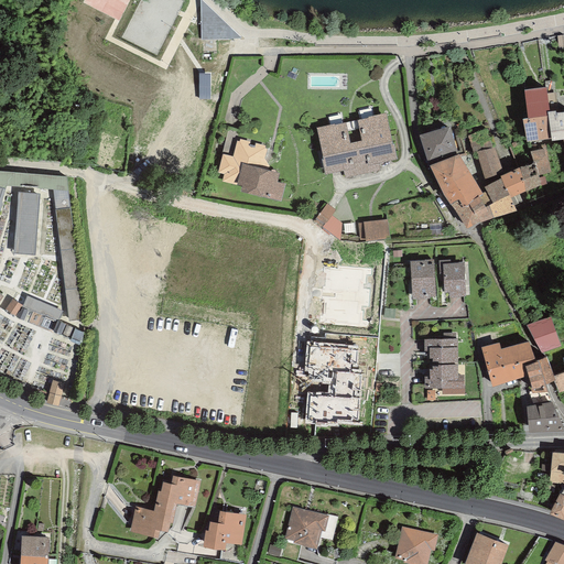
[(199,41),(240,38),(199,2),(199,41)]
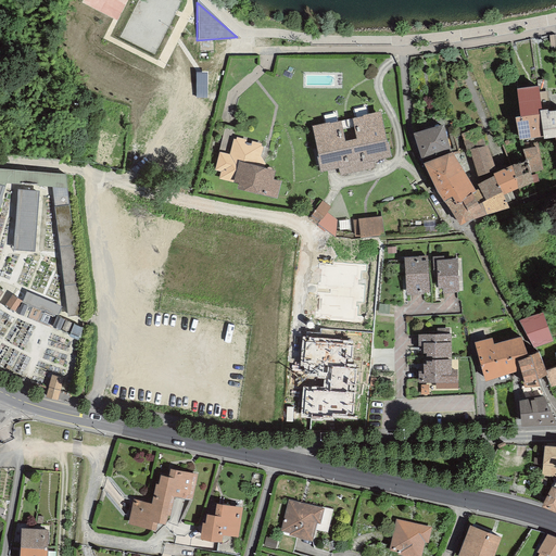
[(541,111),(540,93),(539,87),(519,89),(522,116),(517,117),(520,136),(533,135),(547,133),(555,131),(555,112),(547,114),(546,110),(541,111)]
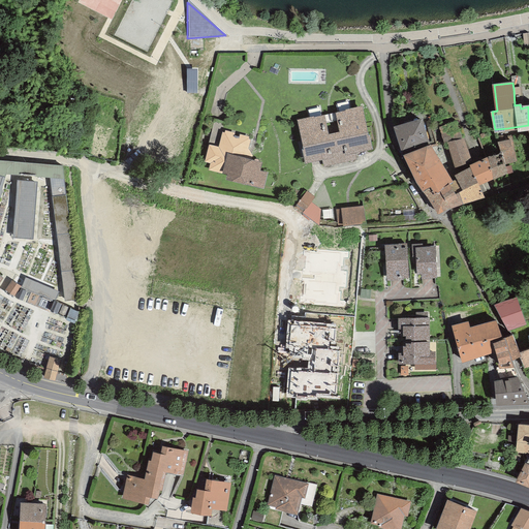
[(0,117),(1,118),(10,91),(1,88),(0,91),(0,117)]
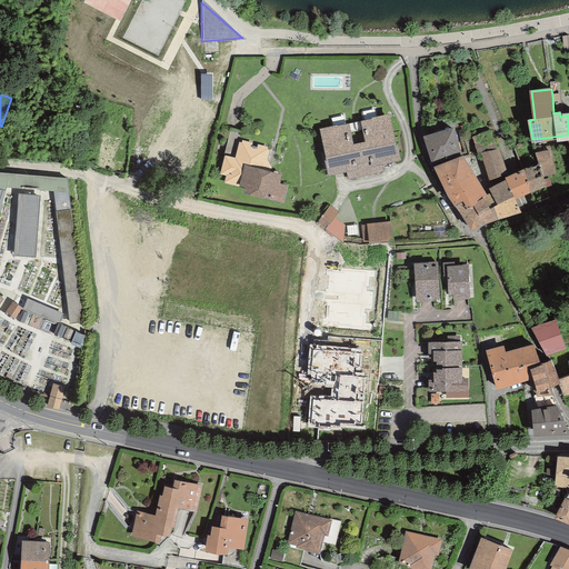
[(25,120),(32,112),(23,105),(16,112),(25,120)]
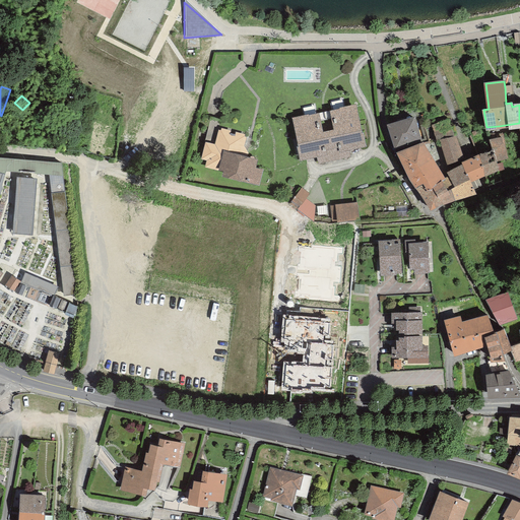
[(107,113),(108,107),(108,105),(95,104),(92,112),(107,113)]
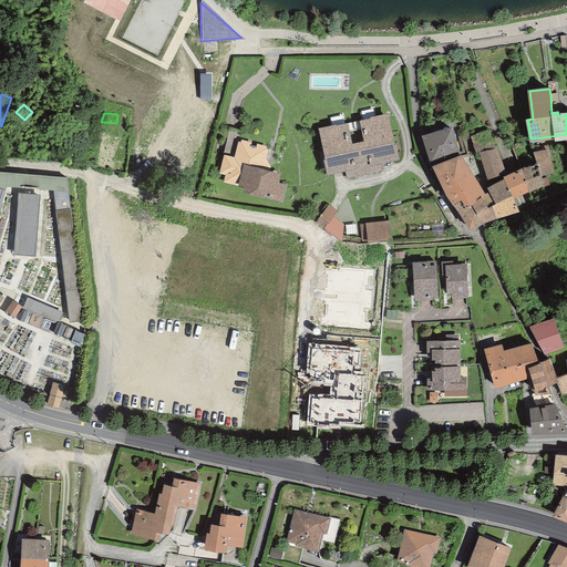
[(394,157),(387,117),(362,123),(367,142),(349,146),(346,125),(321,131),(330,172),(354,166),(353,162),(370,158),(371,162),(394,157)]
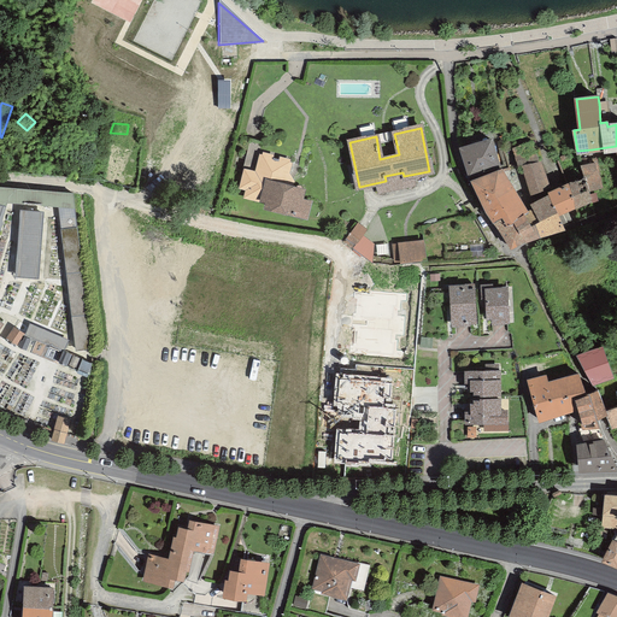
[(382,139),(394,137),(393,129),(381,130),(382,139)]
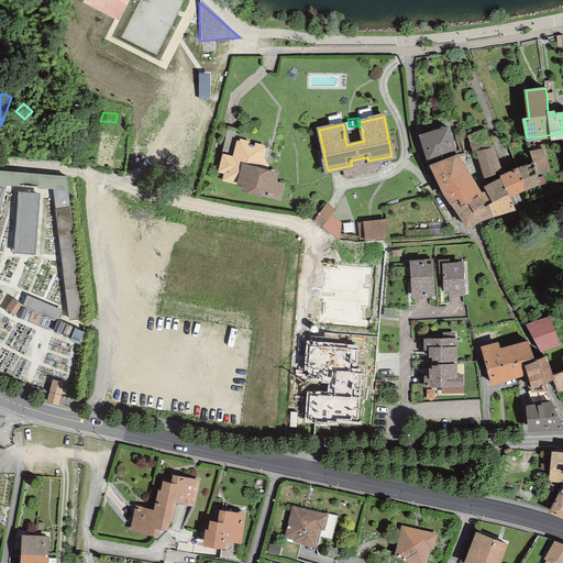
[(234,159),(239,142),(236,142),(240,130),(228,127),(220,155),(224,156),(234,159)]
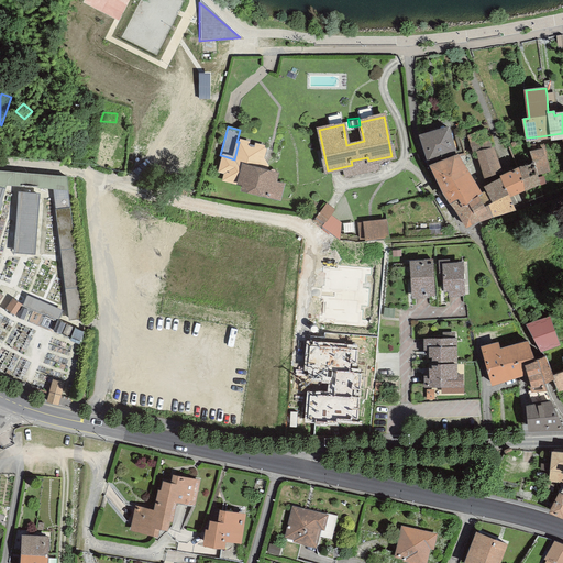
[(429,157),(453,150),(446,128),(421,135),(429,157)]
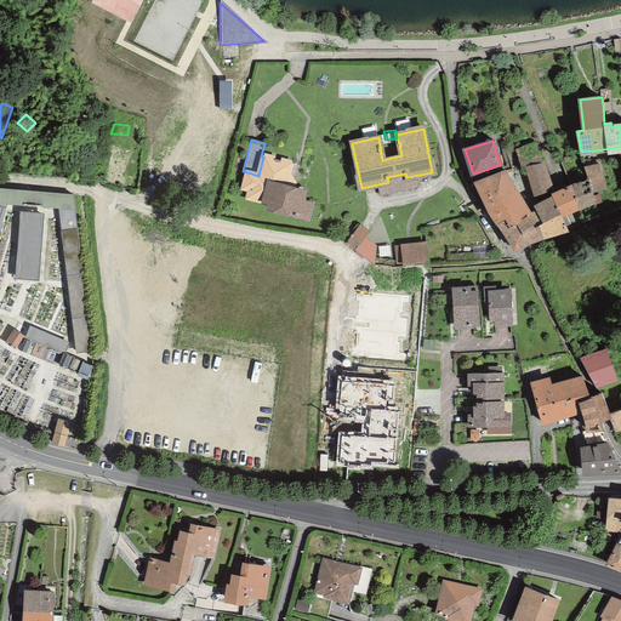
[(527,166),(541,161),(535,143),(516,149),(522,167),(527,166)]
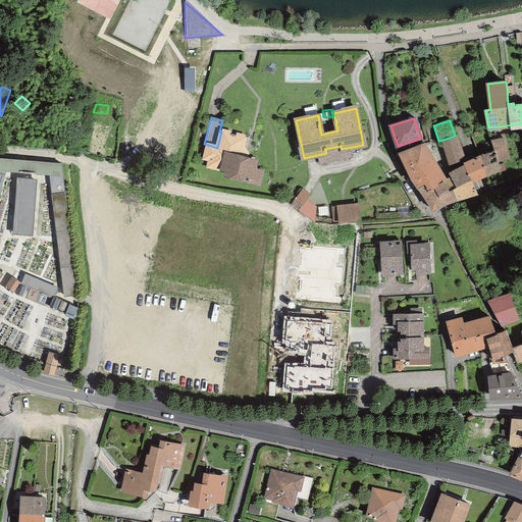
[(238,156),(243,138),(221,132),(217,148),(208,145),(204,157),(210,159),(208,165),(231,171),(230,175),(257,183),(261,170),(253,168),(255,161),(238,156)]
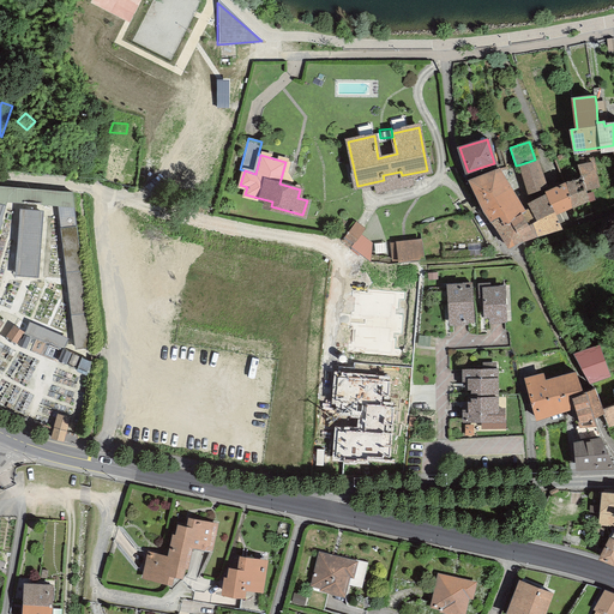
[(547,193),(547,191),(539,169),(536,160),(535,160),(521,164),(531,202),(547,193)]
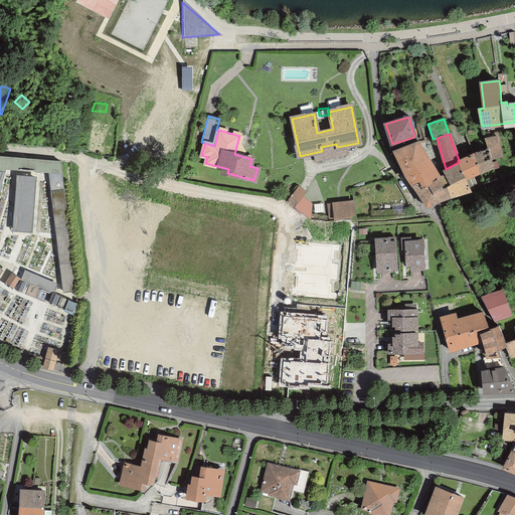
[(491,159),(503,155),(497,136),(485,138),(488,149),(491,159)]
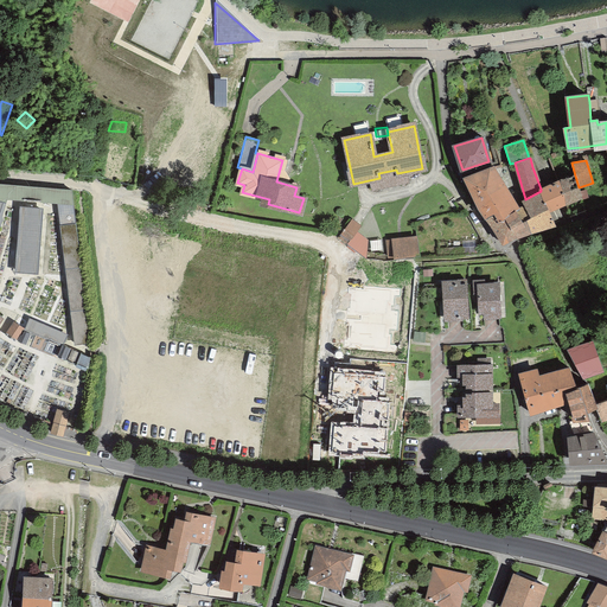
[(541,191),(525,199),(524,200),(526,206),(515,212),(490,170),(466,178),(475,197),(479,203),(485,212),(503,241),(517,232),(517,235),(547,224),(553,222),(548,210),(562,204),(577,197),(581,195),(579,187),(575,176),(541,189),(541,191)]
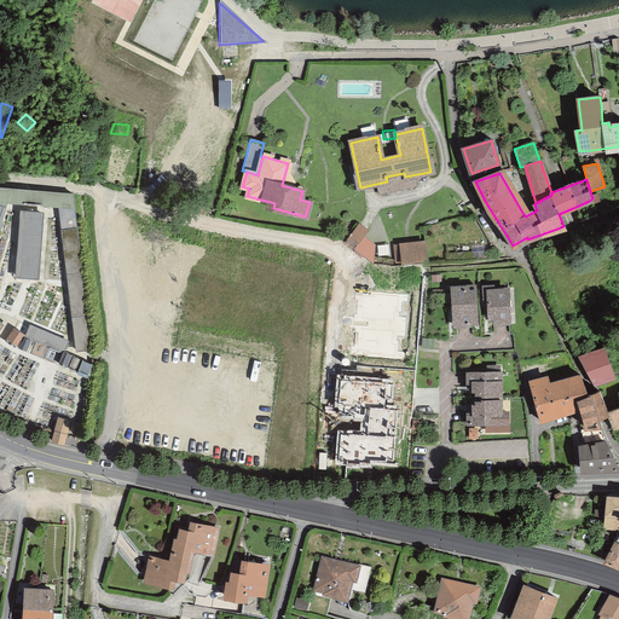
[(0,231),(3,223),(1,221),(7,203),(58,208),(75,352),(92,350),(73,194),(0,187),(0,231)]
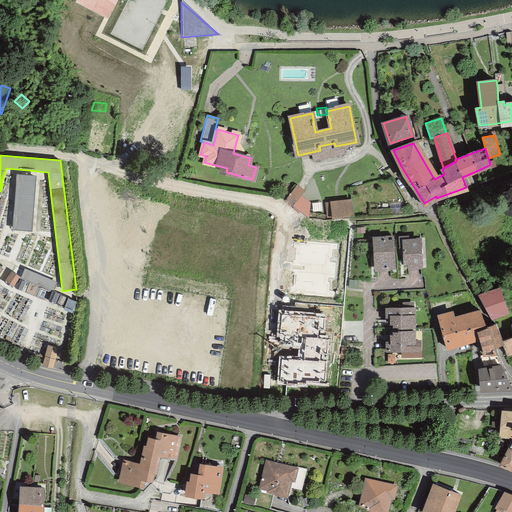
[(16,176),(13,229),(31,230),(35,178),(16,176)]
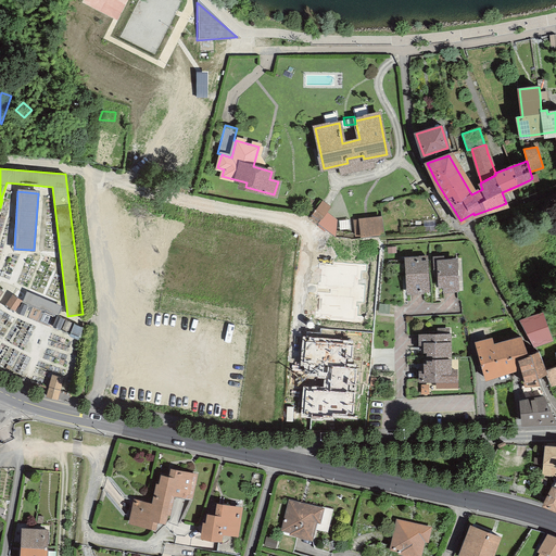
[(335,236),(336,226),(323,216),(330,205),(323,200),(310,217),(335,236)]
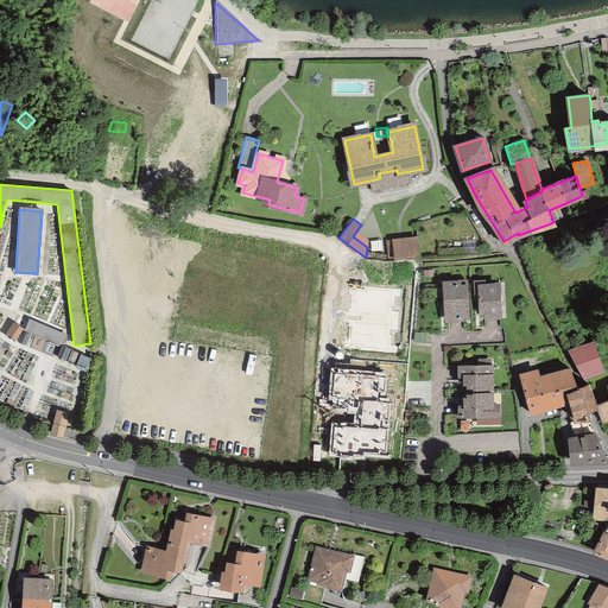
[(394,258),(419,255),(417,236),(392,239),(394,258)]
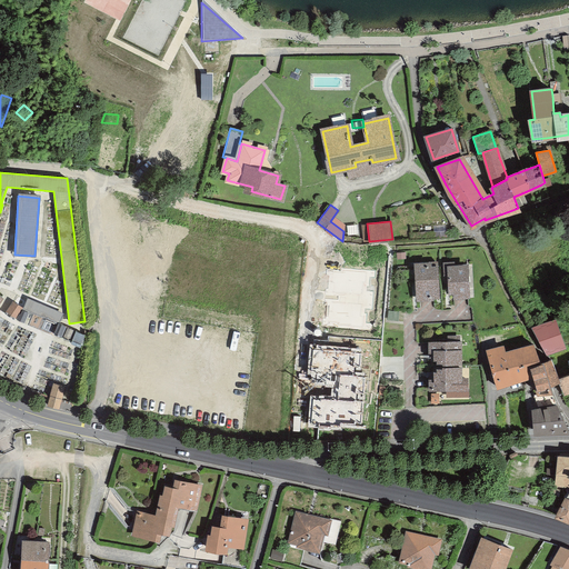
[(428,268),(428,265),(415,266),(417,298),(437,296),(435,267),(428,268)]
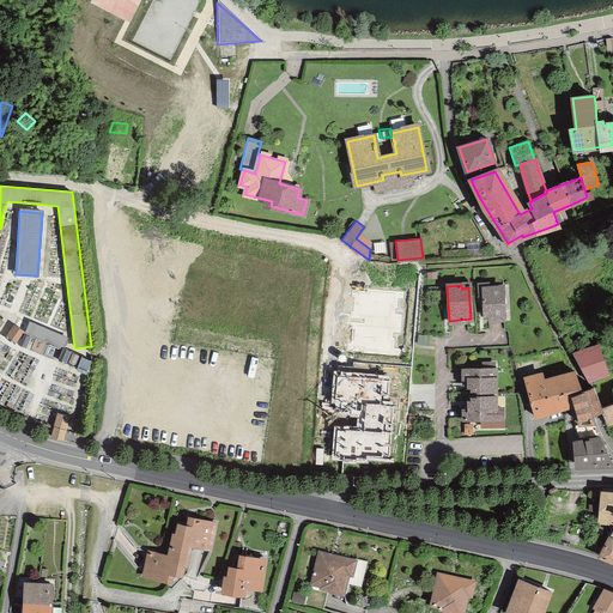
[(503,317),(501,286),(483,287),(484,314),(490,313),(491,319),(503,317)]
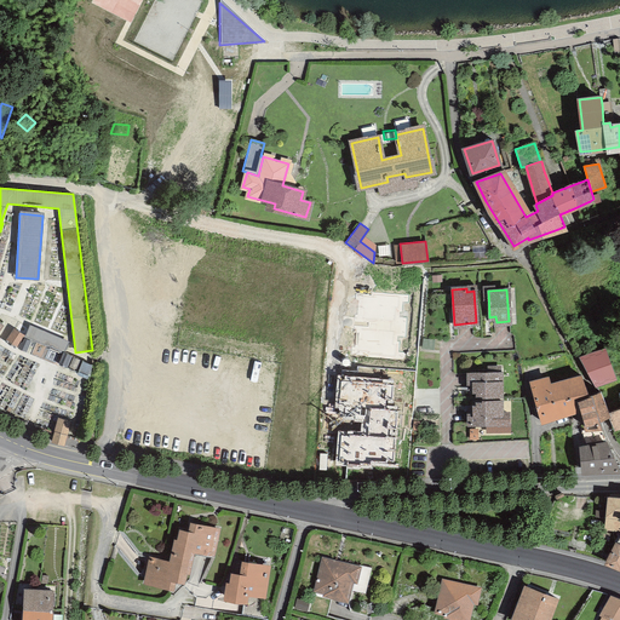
[(406,300),(360,296),(352,355),(400,361),(406,300)]
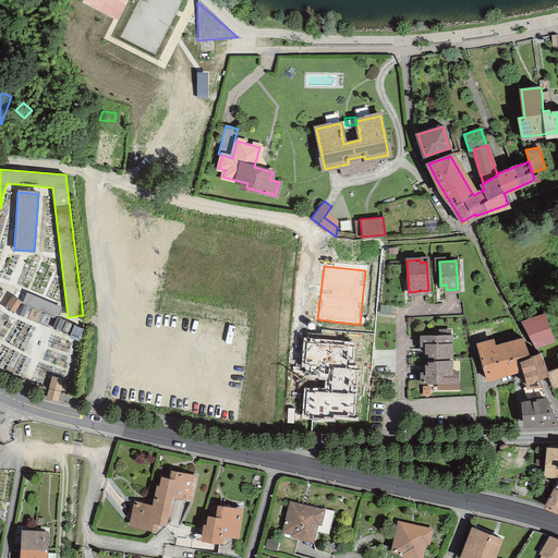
[(57,319),(58,317),(62,307),(27,293),(23,304),(57,319)]
